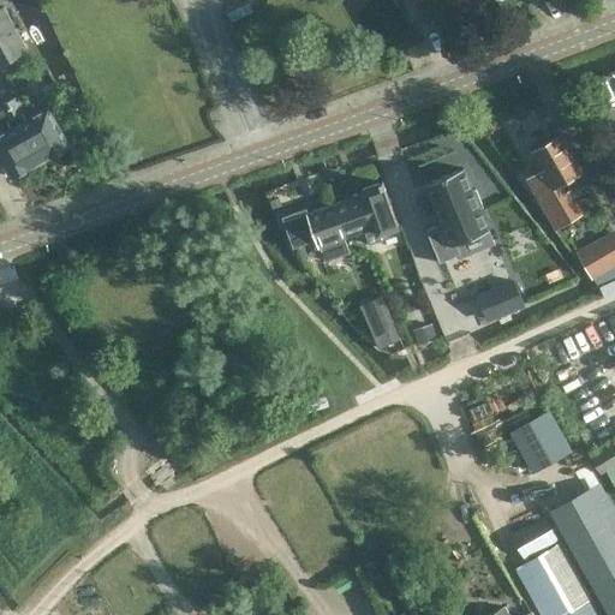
[(0,65),(28,51),(4,6),(0,7),(0,65)]
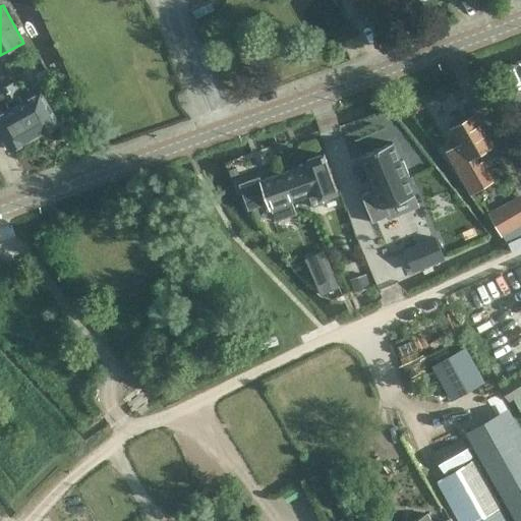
[(55,124),(58,123),(41,92),(21,103),(18,97),(21,94),(14,81),(6,87),(34,136),(44,131),(48,132),(54,129),(55,124)]
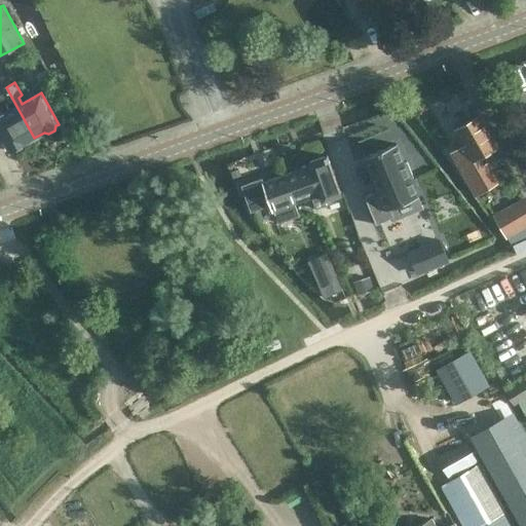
[(25,143),(34,138),(6,87),(2,89),(4,94),(0,95),(0,133),(10,151),(13,150),(17,151),(23,147),(25,143)]
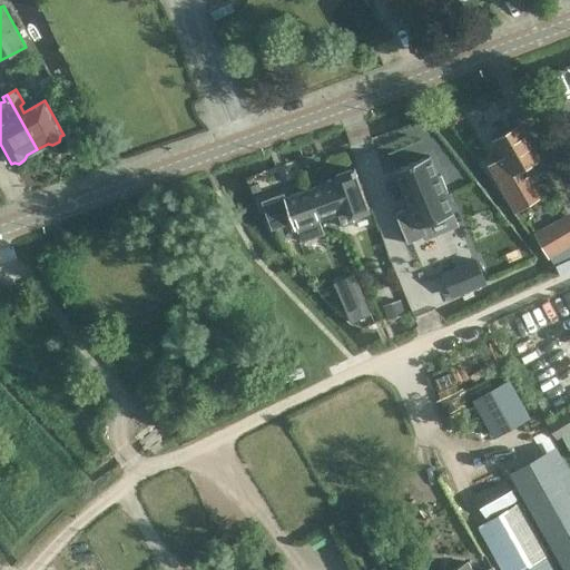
[(500,159),(487,166),(512,210),(528,203),(513,172),(539,159),(521,126),(491,140),(500,159)]
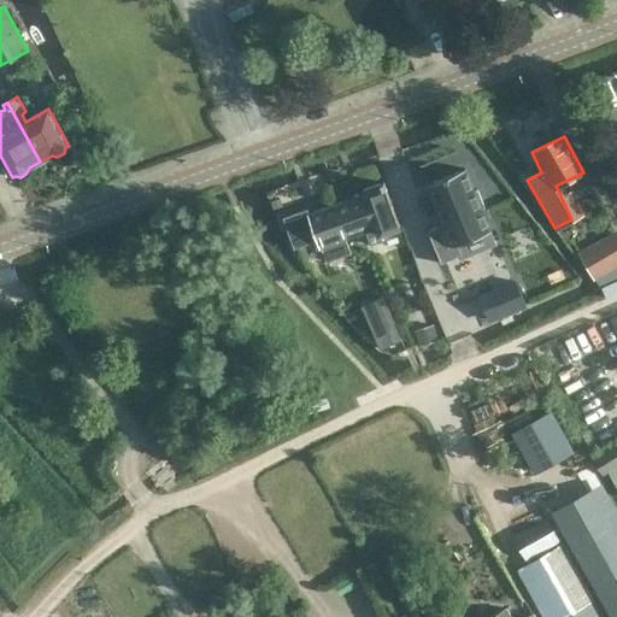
[(465,169),(427,184),(444,223),(428,230),(441,263),(462,254),(457,244),(491,230),(482,209),(485,207),(477,189),(474,191),(465,169)]
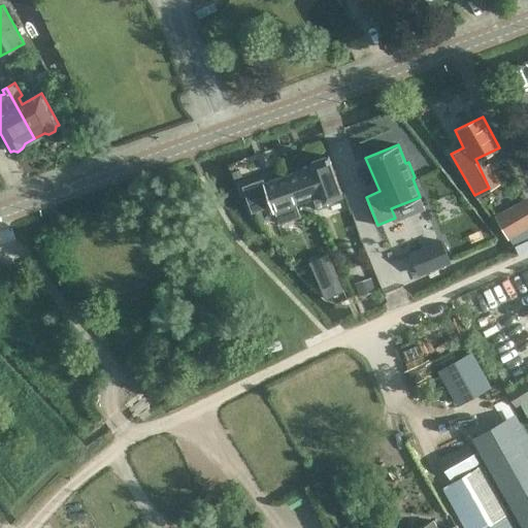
[(489,154),(480,158),(492,185),(501,180),(489,154)]
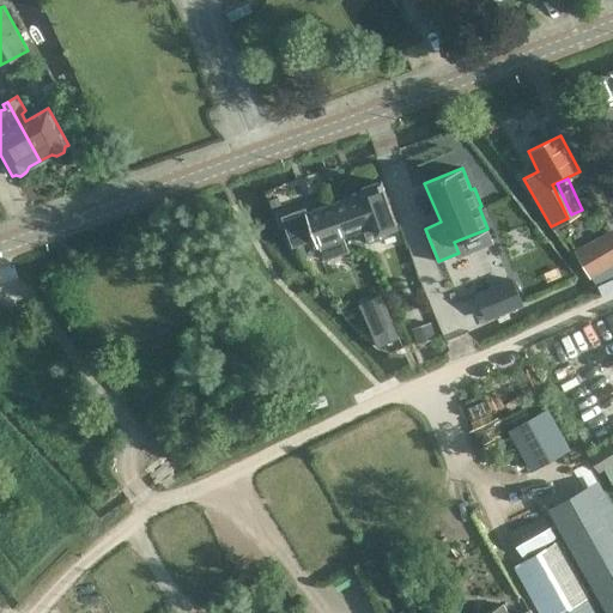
[(360,193),(332,202),(344,237),(363,230),(368,243),(381,238),(378,232),(396,225),(382,182),(359,189),(360,193)]
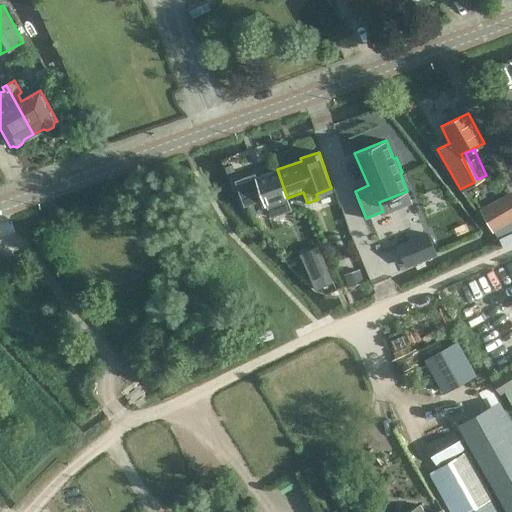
[(291,210),(286,198),(287,198),(277,169),(255,177),(254,173),(234,181),(243,206),(262,199),(264,199),(270,218),(291,210)]
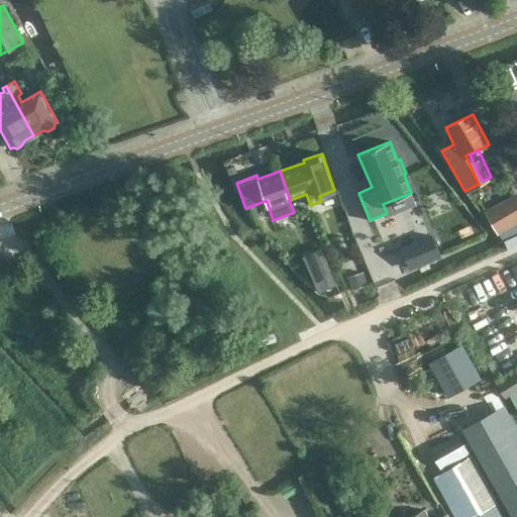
[(516,195),(485,213),(497,236),(516,224),(516,195)]
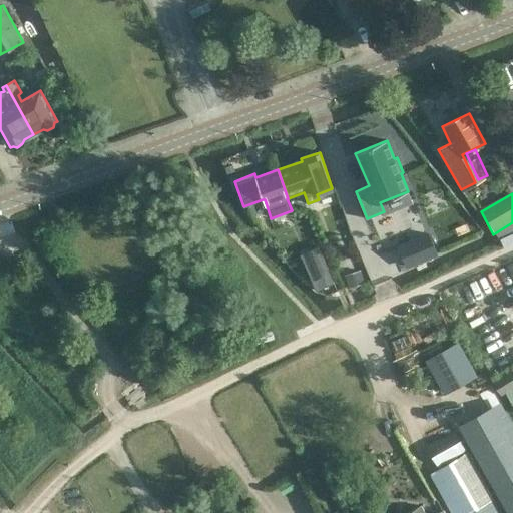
[(396,248),(406,272),(437,259),(427,235),(396,248)]
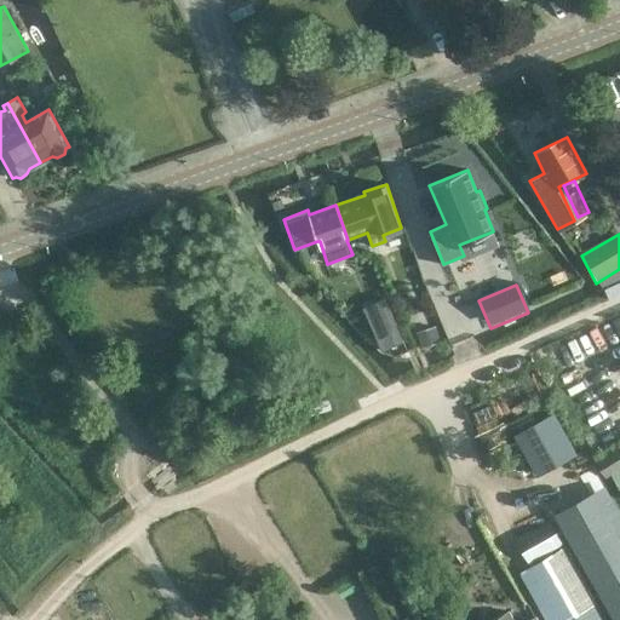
[(371,310),(391,349),(407,340),(386,302),(371,310)]
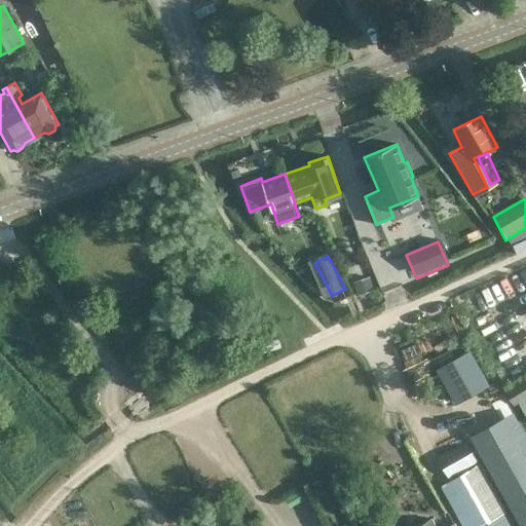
[(352,284),(358,297),(374,292),(369,278),(352,284)]
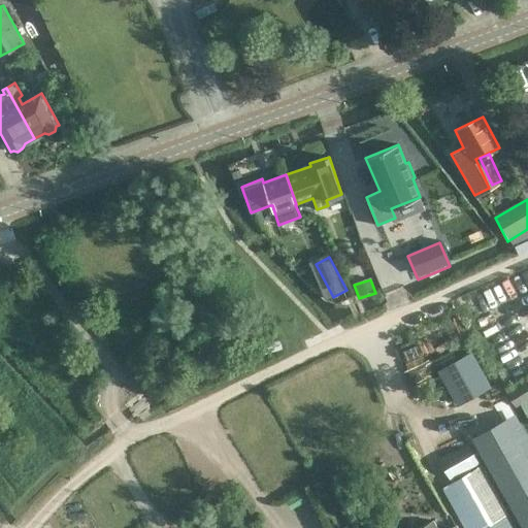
[(458,406),(491,388),(470,351),(438,368),(437,369),(458,406)]
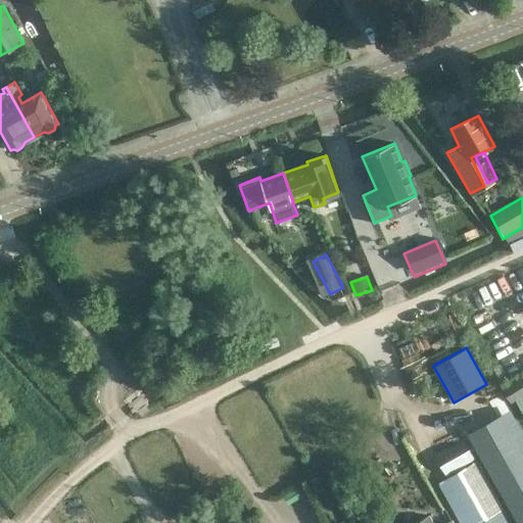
[(522,374),(501,385),(510,403),(516,400),(522,413),(522,374)]
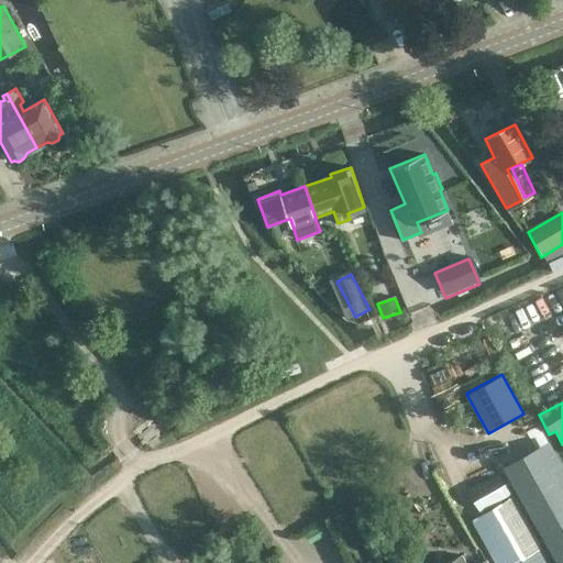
[(503,467),(556,562),(562,562),(562,482),(542,444),(503,467)]
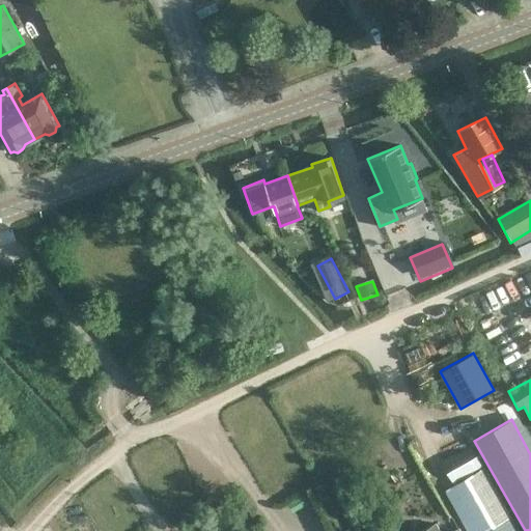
[(470,446),(443,462),(453,480),(480,466),(470,446)]
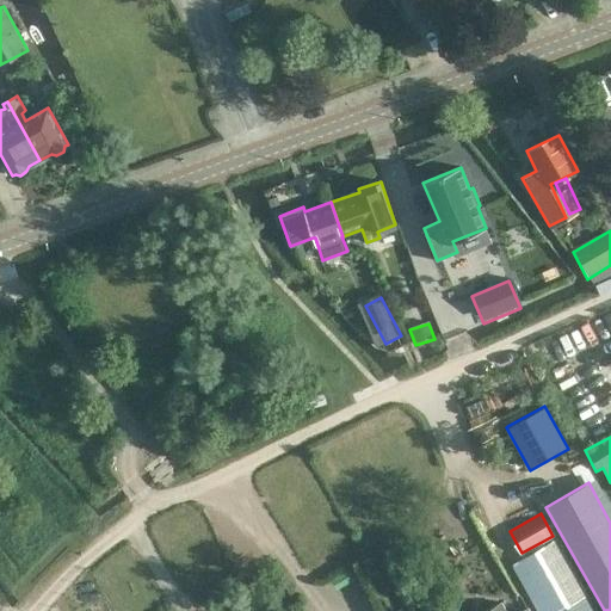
[(597,610),(556,539),(512,565),(537,610),(597,610)]
